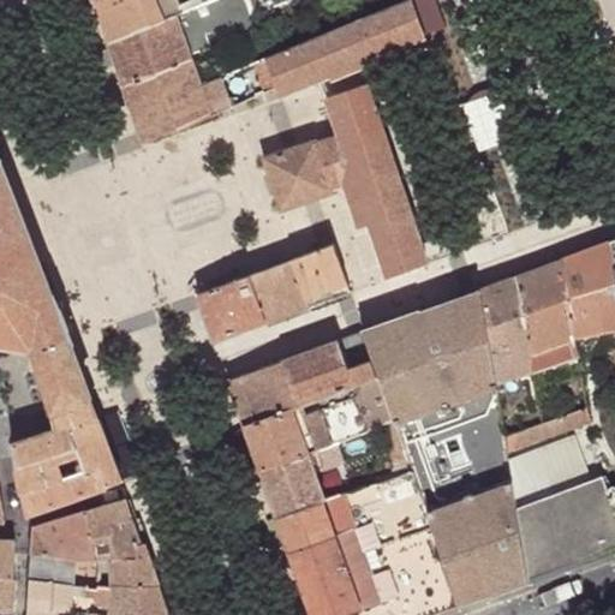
[(293,0),(94,0),(109,43),(159,24),(177,17),(215,0),(246,0),(254,18),(294,1),(293,0)]
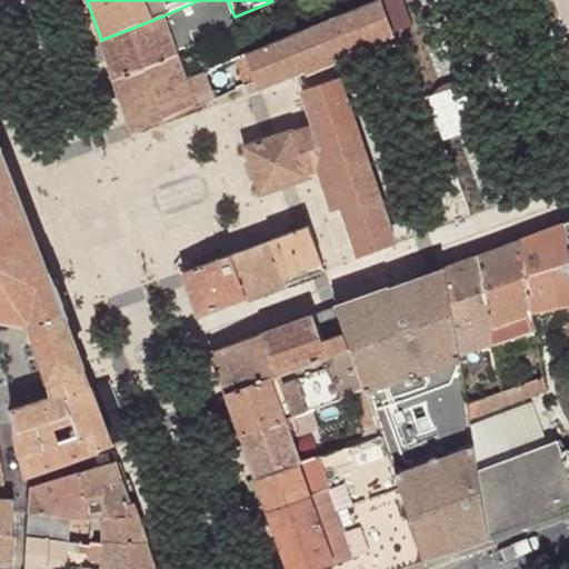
[(209,0),(222,35),(239,29),(235,17),(228,0),(209,0)]
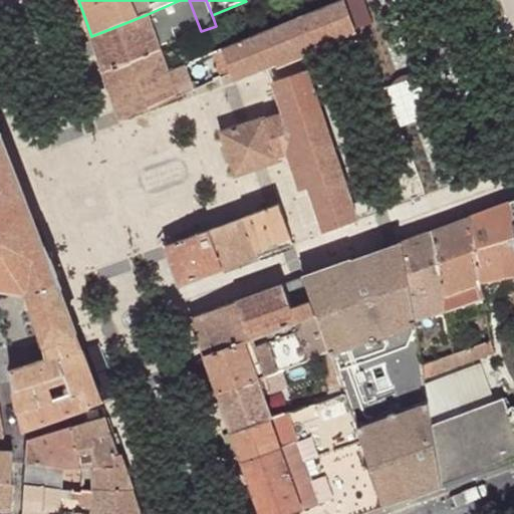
[(340,0),(222,48),(232,72),(234,78),(274,62),(276,65),(322,47),(321,44),(352,31),(355,30),(344,0),(340,0)]
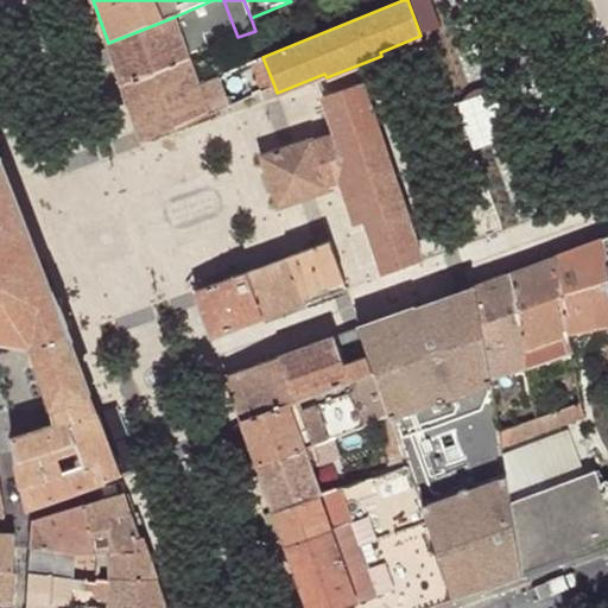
[(108,43),(122,82),(189,57),(201,52),(192,31),(182,36),(175,17),(157,24),(108,43)]
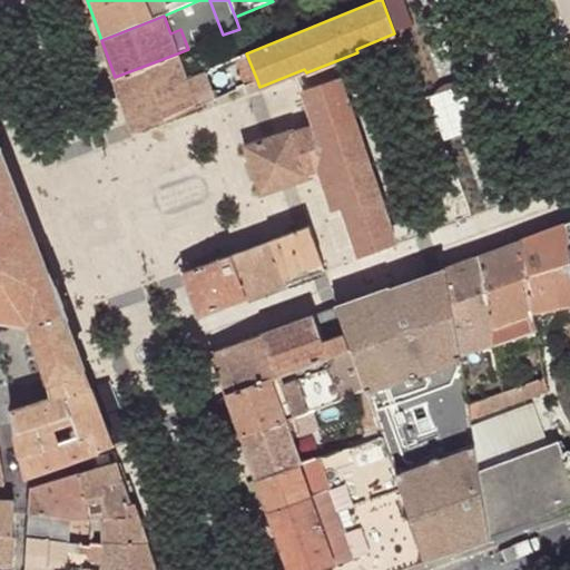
[(115,77),(125,105),(186,79),(177,53),(115,77)]
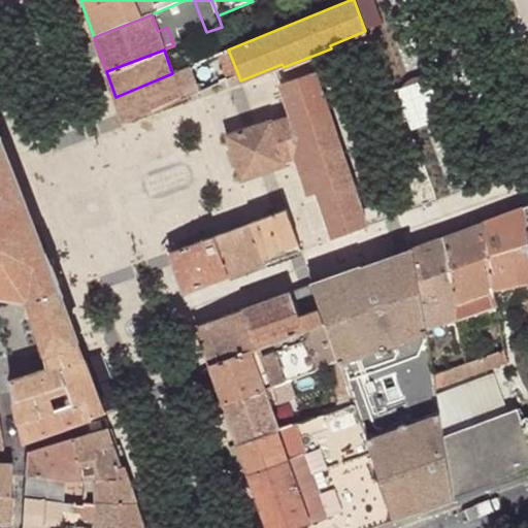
[(218,54),(228,79),(238,74),(228,50),(218,54)]
